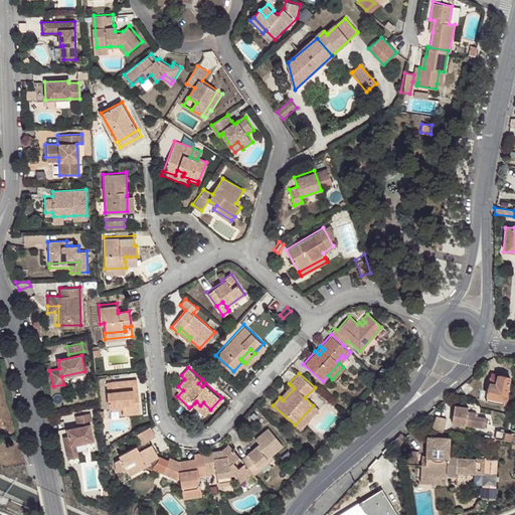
[(488,393),(481,391),(479,399),(480,401),(486,402),(504,406),(504,402),(506,396),(510,377),(499,375),(492,373),(491,377),(488,393)]
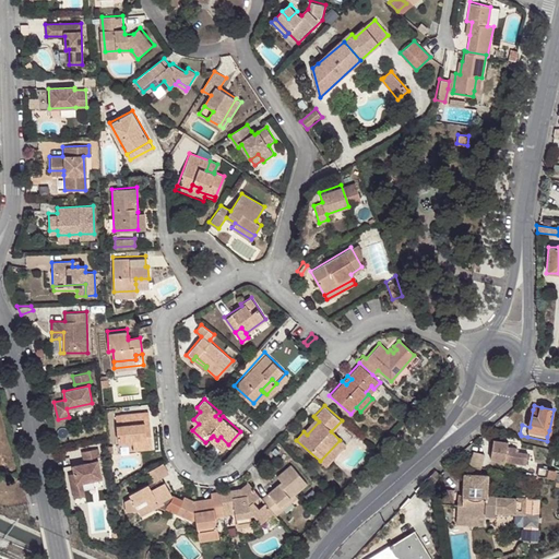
[(144,420),(149,420),(147,409),(116,413),(118,442),(132,441),(133,449),(152,447),(150,429),(145,429),(144,420)]
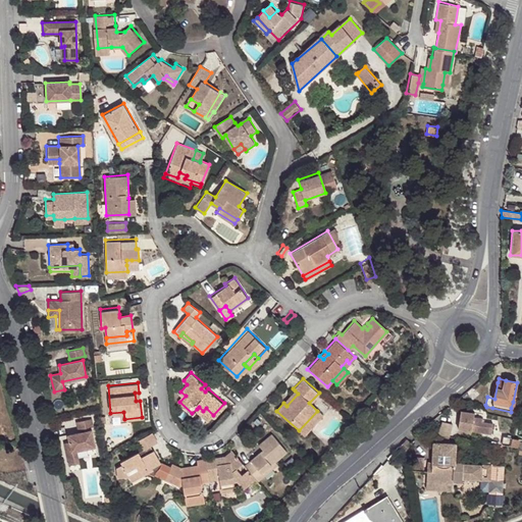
[(298,394),(295,390),(283,403),(286,406),(298,394)]
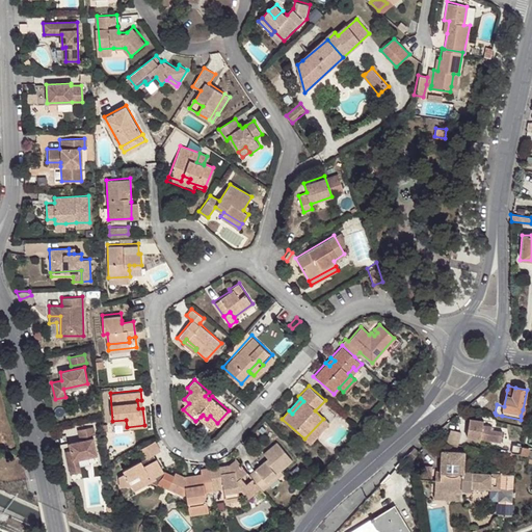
[(213,428),(217,423),(210,416),(207,419),(203,415),(201,417),(213,428)]
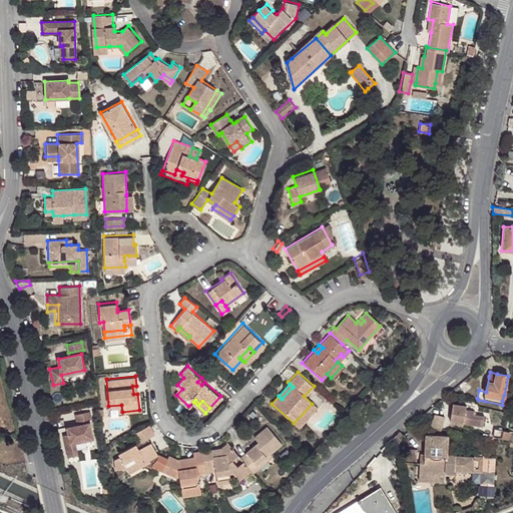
[(453,403),(450,420),(482,426),(484,416),(474,414),(475,406),(453,403)]
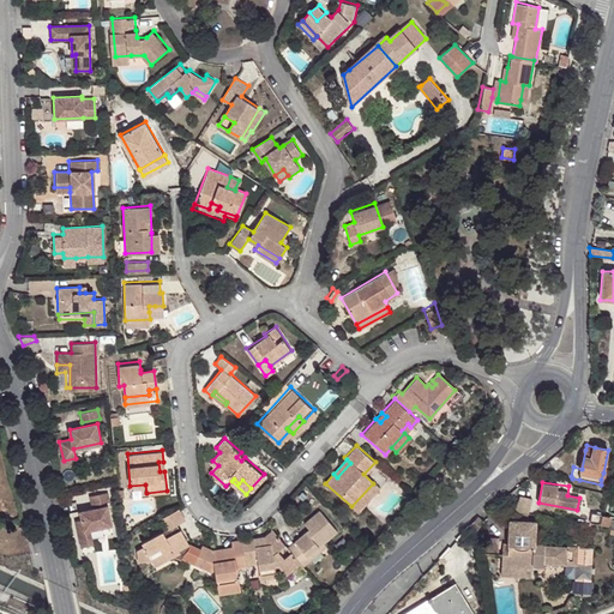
[(378,488),(373,483),(351,506),(356,511),(378,488)]
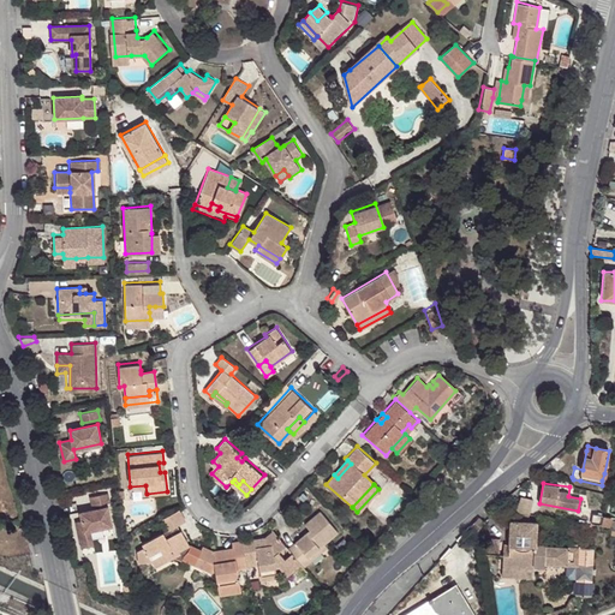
[(108,493),(90,496),(93,506),(109,502),(108,493)]
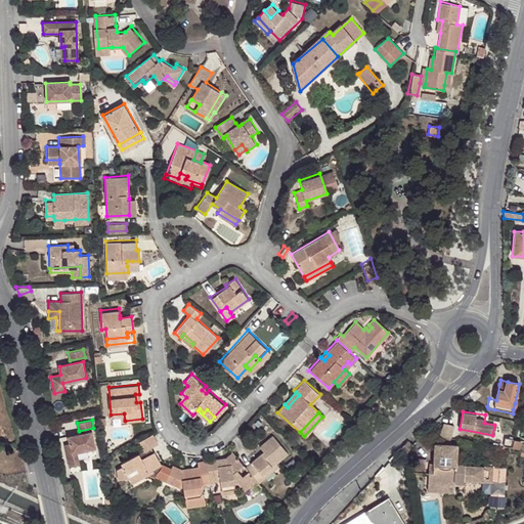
[(443,423),(439,435),(450,437),(453,425),(443,423)]
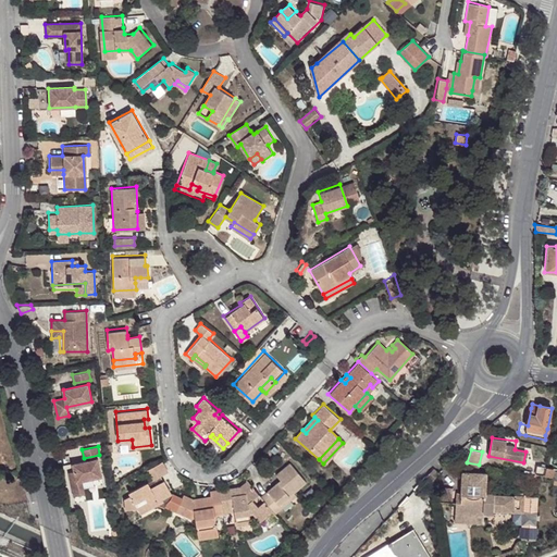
[(74,471),(69,472),(74,496),(84,493),(83,487),(82,480),(101,475),(98,458),(73,463),(74,471)]
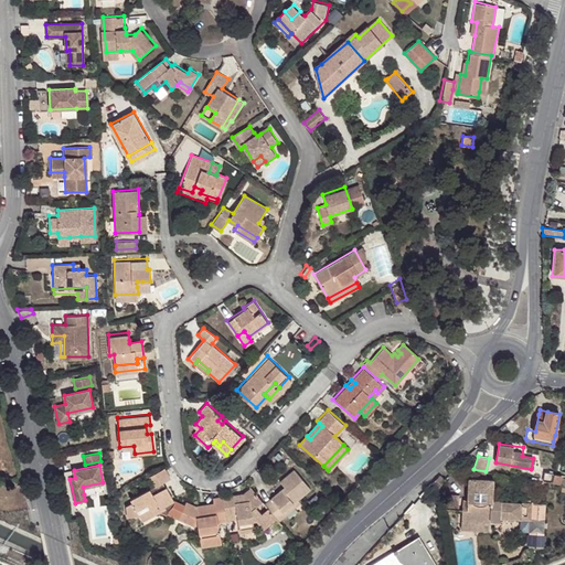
[(164,466),(149,475),(155,487),(163,481),(170,478),(164,466)]
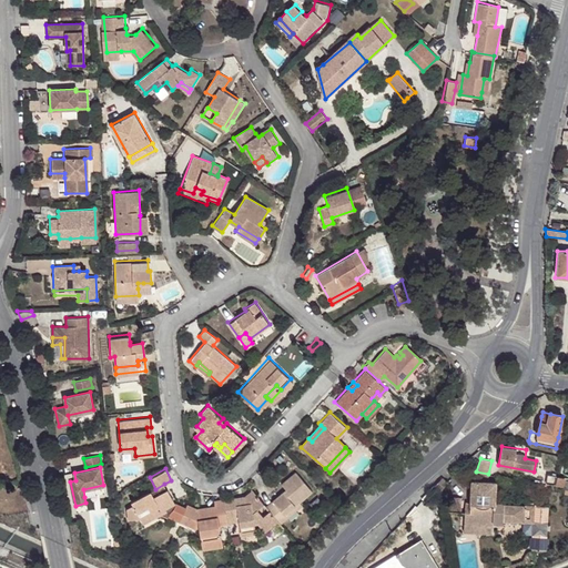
[(279,521),(281,524),(291,513),(287,509),(301,496),(311,485),(292,469),(280,483),(284,487),(266,506),(270,510),(279,521)]
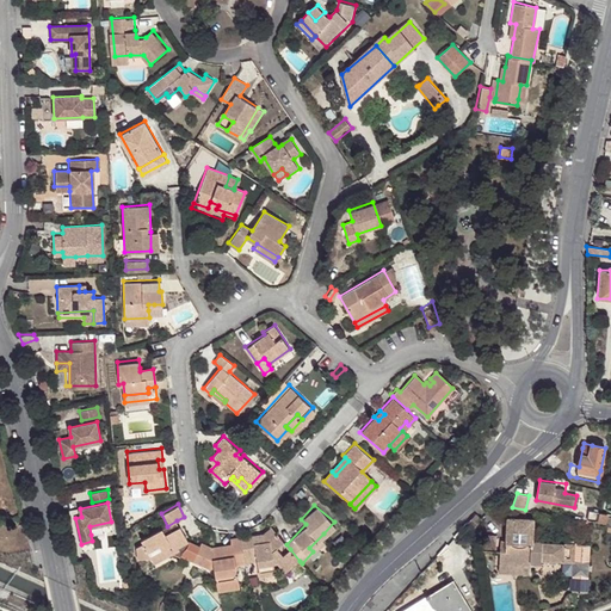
[(525,510),(512,507),(512,517),(525,518),(525,510)]
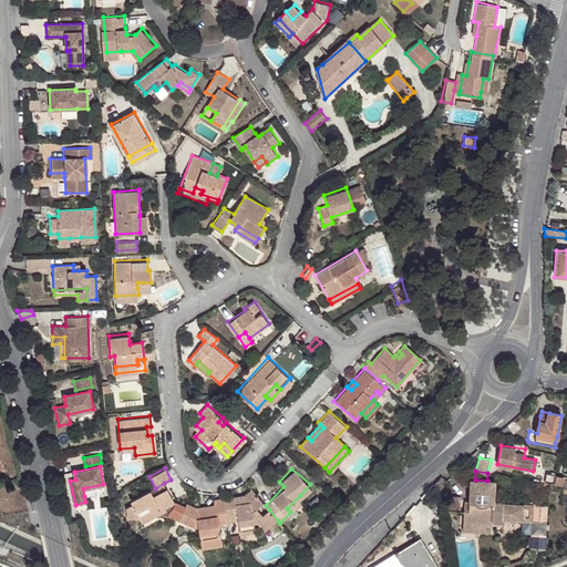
[(545,482),(548,483),(555,484),(556,475),(546,473),(545,482)]
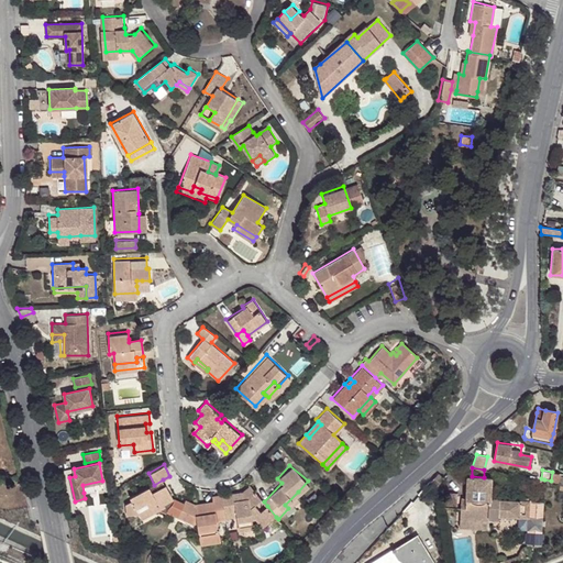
[(437,473),(430,481),(435,486),(443,478),(438,473),(437,473)]
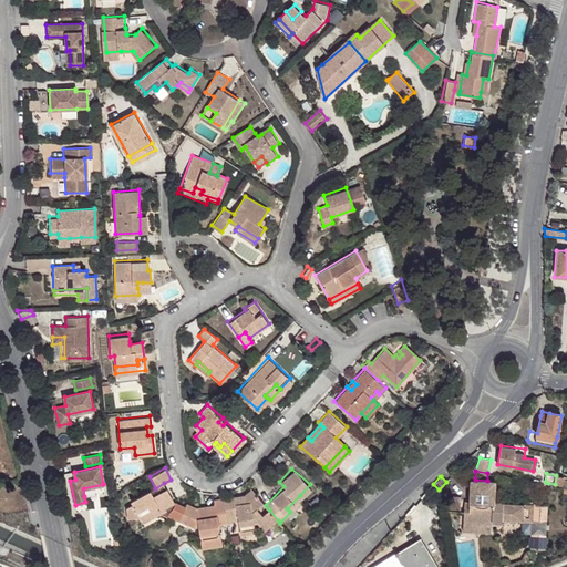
[(487,481),(475,480),(472,480),(471,503),(492,504),(494,504),(494,502),(495,481),(487,481)]
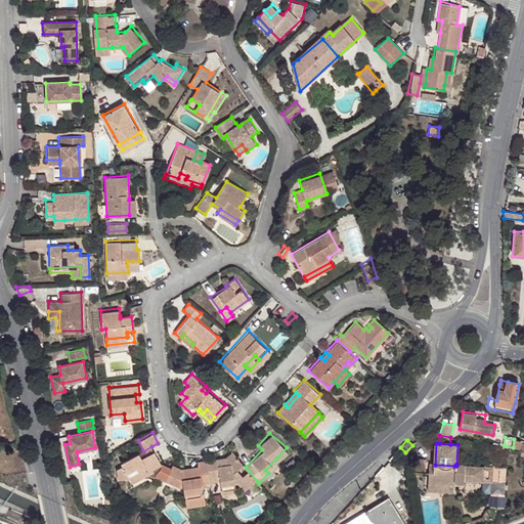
[(151,446),(143,451),(139,453),(142,457),(154,451),(151,446)]
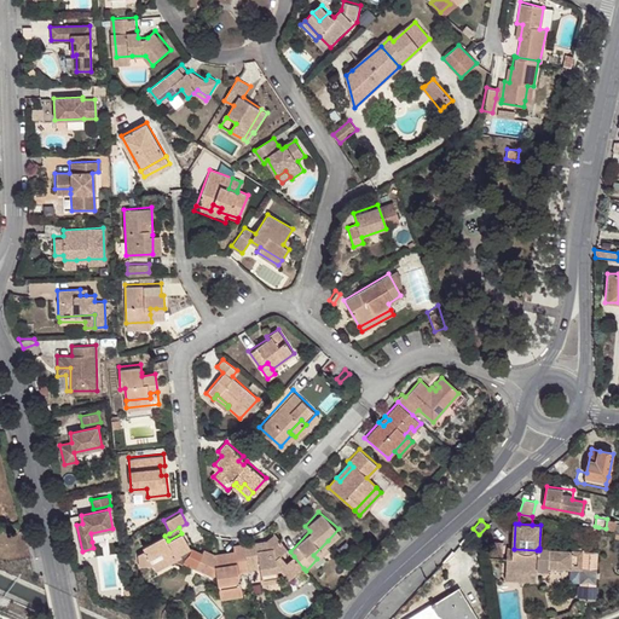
[(288,579),(304,568),(294,556),(285,561),(281,553),(287,548),(275,532),(265,539),(266,548),(256,549),(255,541),(243,543),(248,570),(259,567),(261,583),(277,580),(276,571),(281,570),(288,579)]
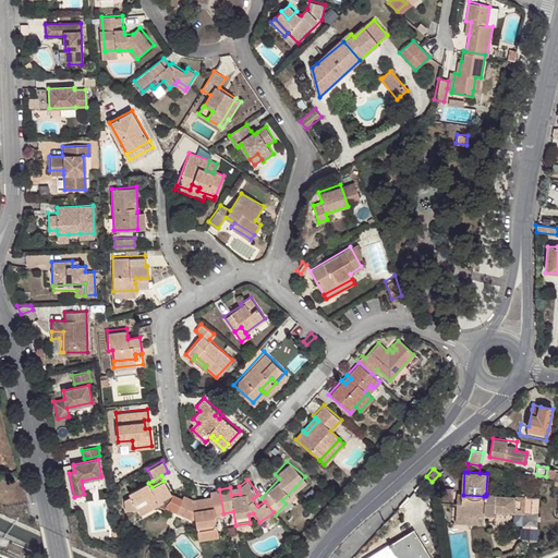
[(171,495),(164,481),(152,487),(148,483),(148,482),(129,492),(131,496),(124,498),(125,509),(138,509),(136,507),(150,499),(155,507),(162,504),(164,502),(162,500),(171,495)]
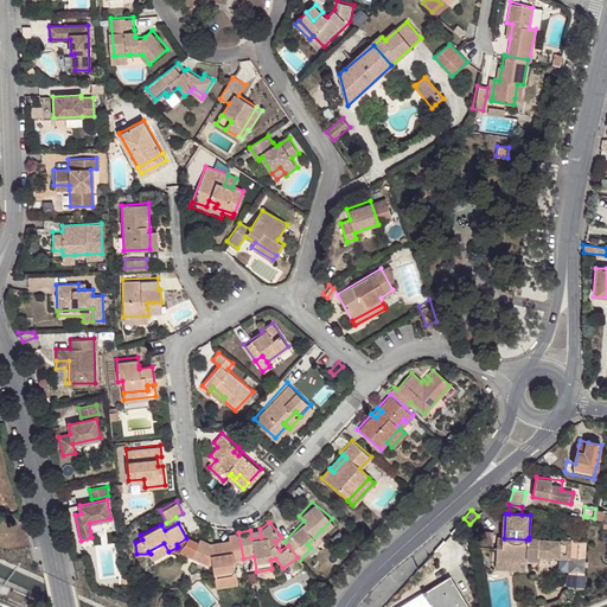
[(261,537),(260,529),(250,530),(251,538),(261,537)]
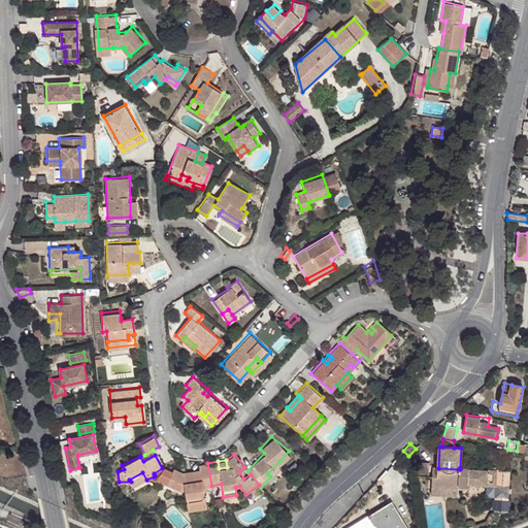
[(267,473),(270,476),(283,464),(279,461),(267,473)]
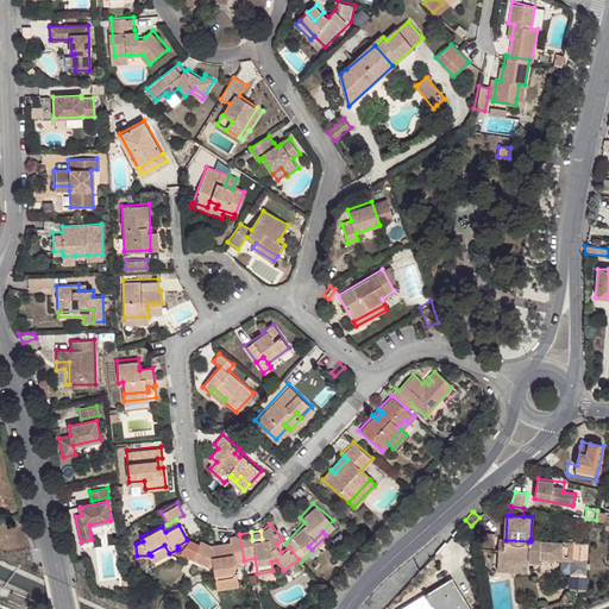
[(483,533),(482,547),(496,548),(497,533),(483,533)]
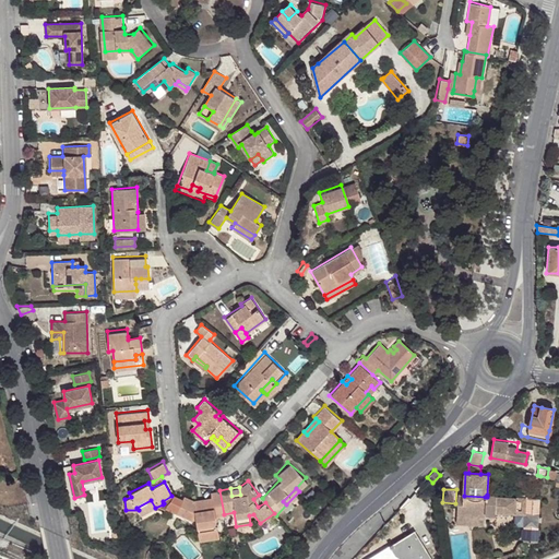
[(192,499),(182,497),(181,500),(176,513),(191,518),(195,516),(198,531),(217,527),(215,515),(224,514),(219,490),(211,491),(212,497),(202,498),(203,503),(198,504),(197,499),(193,499),(192,499)]
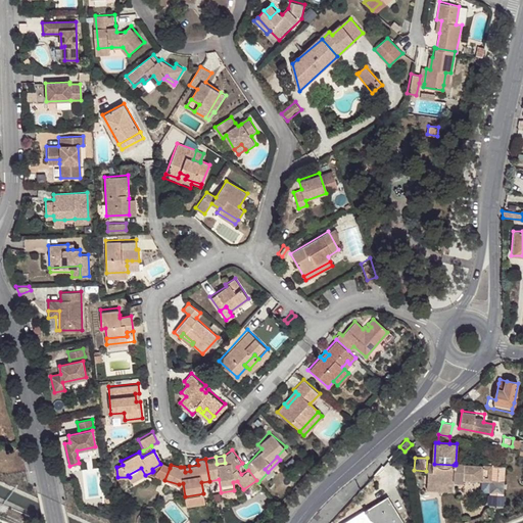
[(454,465),(434,464),(430,464),(429,472),(434,473),(433,483),(456,485),(456,480),(465,481),(465,478),(466,464),(464,463),(464,466),(456,465),(454,465)]
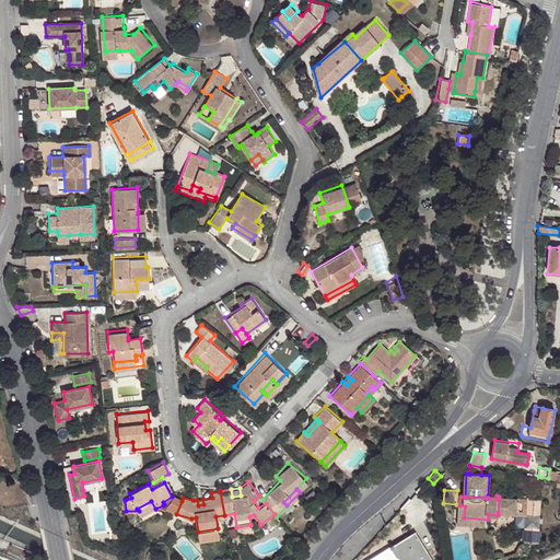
[(164,504),(163,505),(176,514),(182,501),(172,497),(163,502),(164,504)]
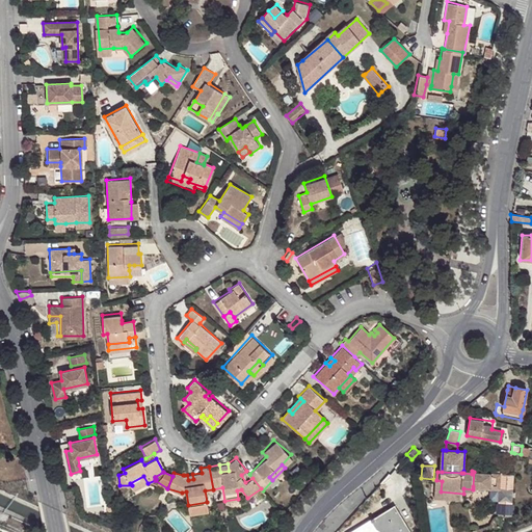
[(502,474),(474,472),(473,486),(483,487),(483,483),(501,484),(502,474)]
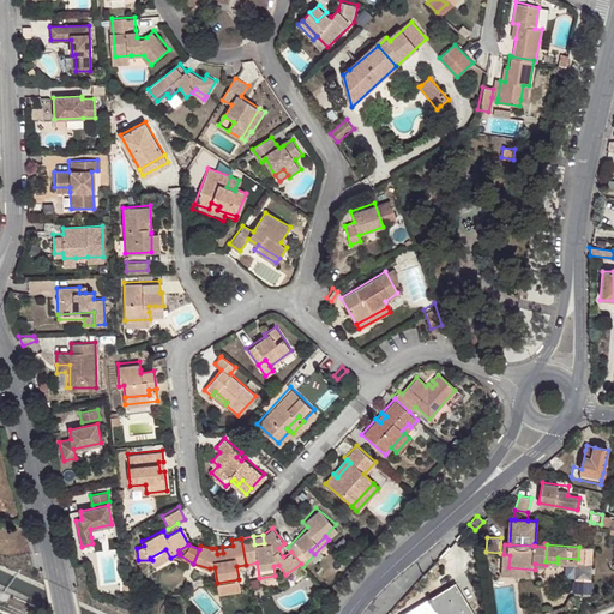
[(578,564),(576,594),(593,595),(595,548),(579,547),(578,559),(578,564)]
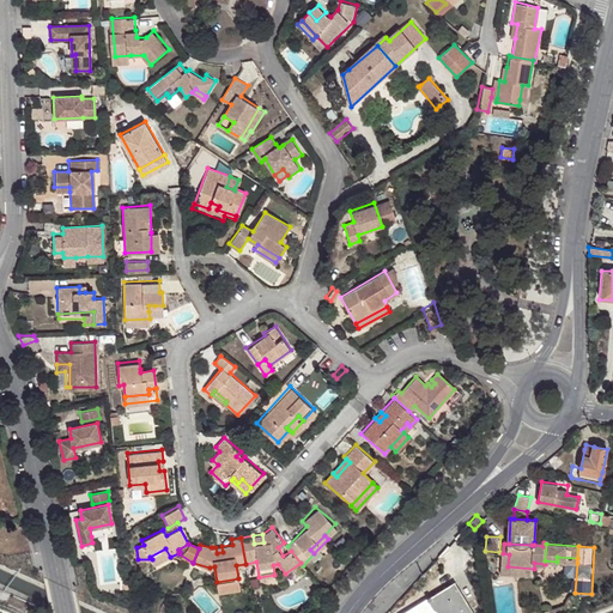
[(171,559),(170,557),(165,548),(150,557),(152,559),(156,566),(171,559)]
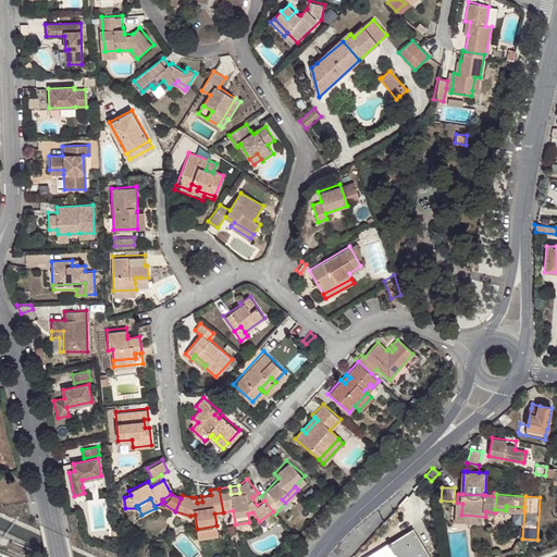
[(485,525),(485,517),(461,515),(462,504),(457,503),(456,523),(485,525)]
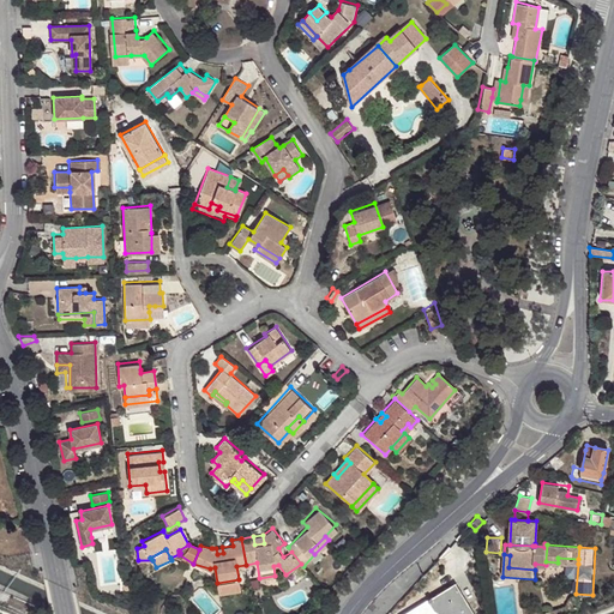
[(239,579),(217,583),(218,593),(240,590),(239,579)]
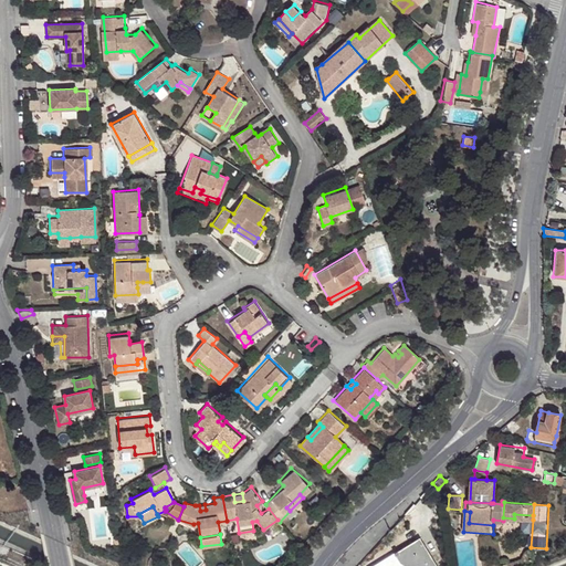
[(432,565),(425,552),(427,551),(420,538),(399,551),(399,549),(395,552),(395,554),(396,554),(400,562),(407,565),(436,565),(435,565),(432,565)]
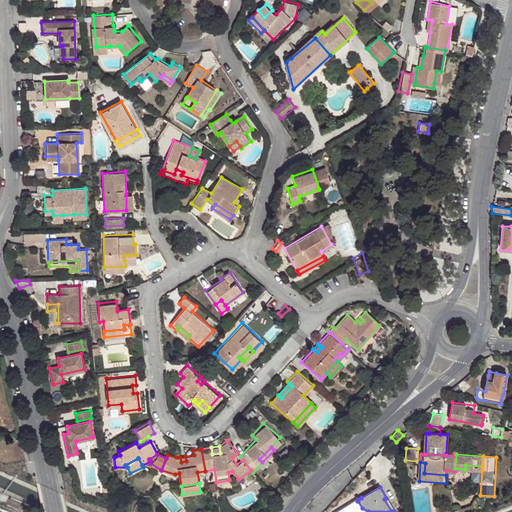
[(456,511),(466,511),(475,509),(481,499),(480,497),(476,499),(475,501),(473,505),(467,507),(456,511)]
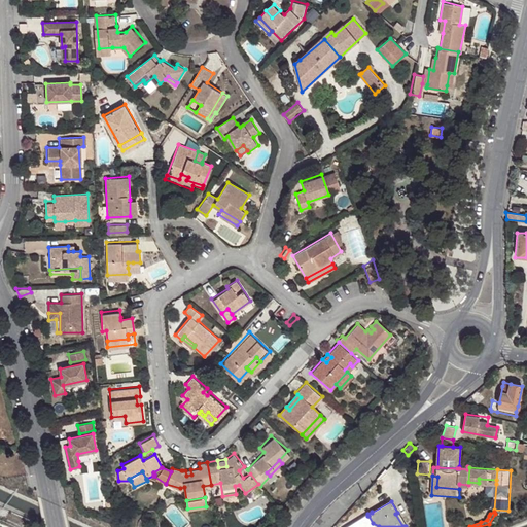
[(405,526),(406,526),(397,513),(395,514),(402,526),(405,526)]
